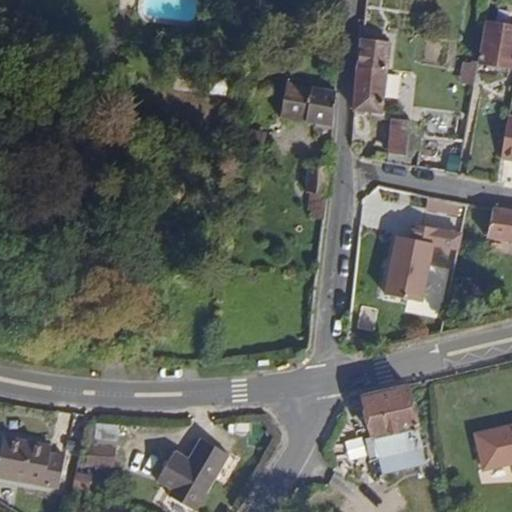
[(511,67),(511,23),(482,21),(478,65),(511,67)]
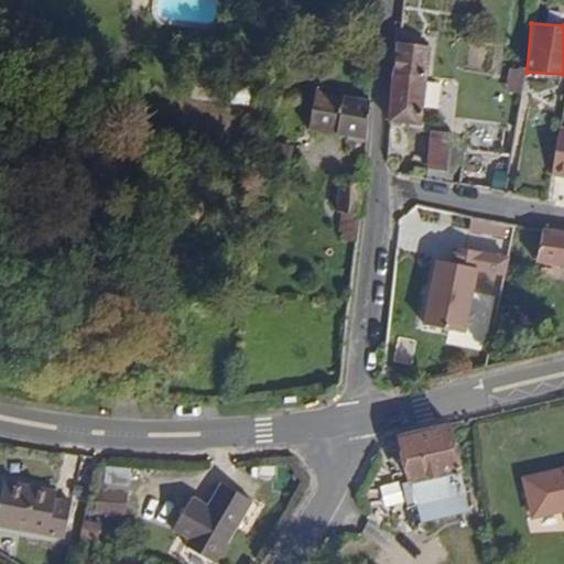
[(429,77),(432,47),(399,44),(396,73),(423,76),(429,77)]
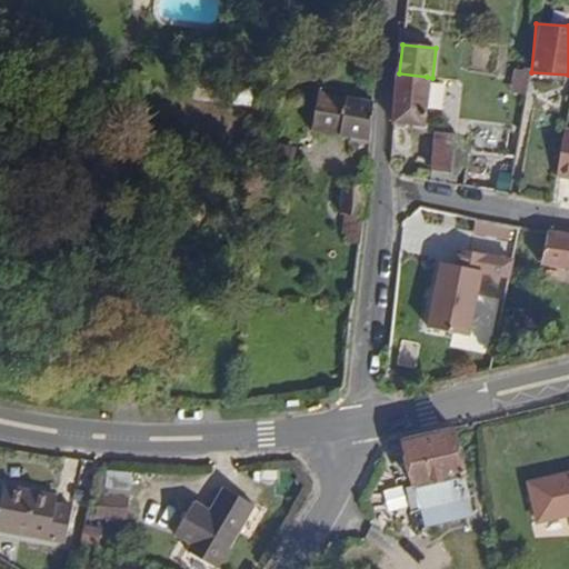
[(526,93),(529,70),(515,69),(511,92),(526,93)]
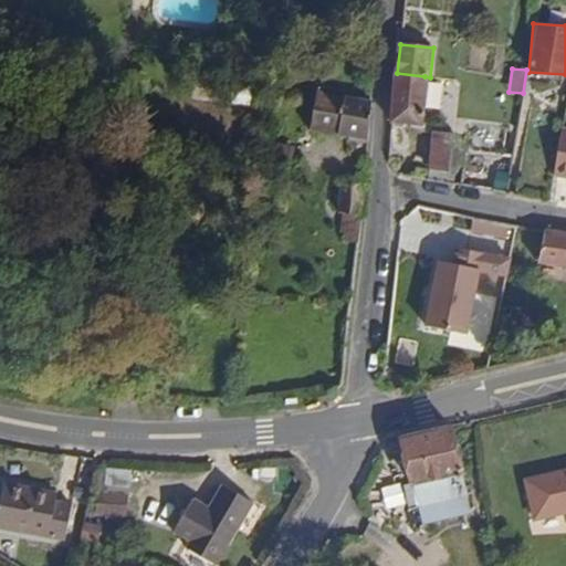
[(420,121),(425,76),(397,73),(392,118),(420,121)]
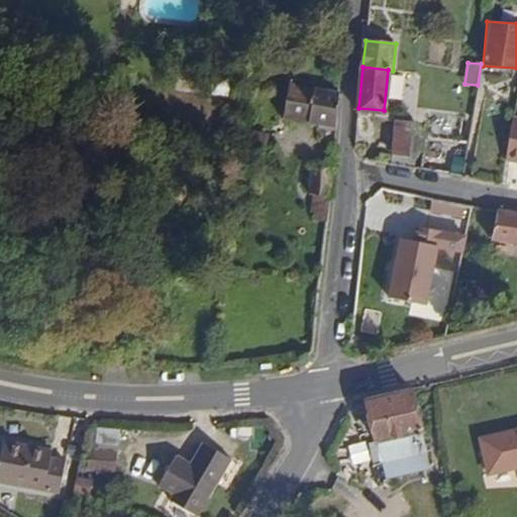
[(337,127),(340,91),(286,83),(280,119),(337,127)]
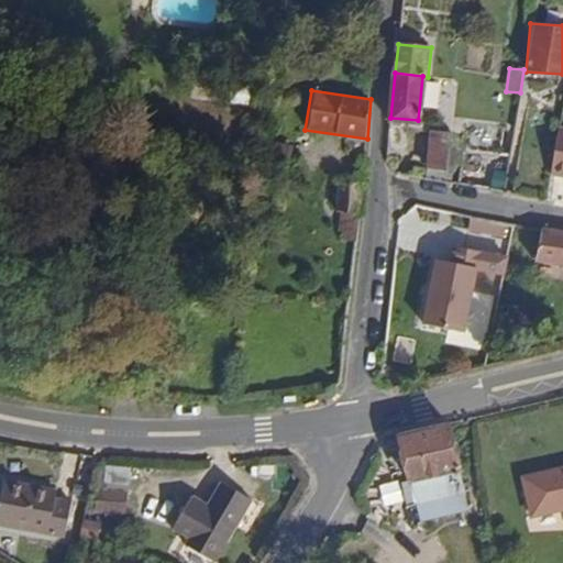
[(562,176),(562,125),(560,125),(551,174),(562,176)]
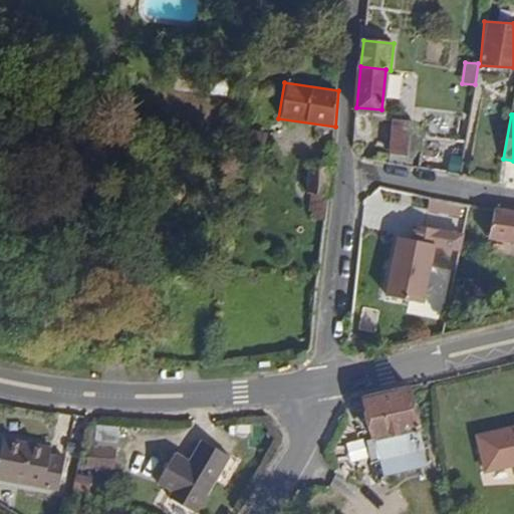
[(410,156),(413,120),(391,119),(389,154),(410,156)]
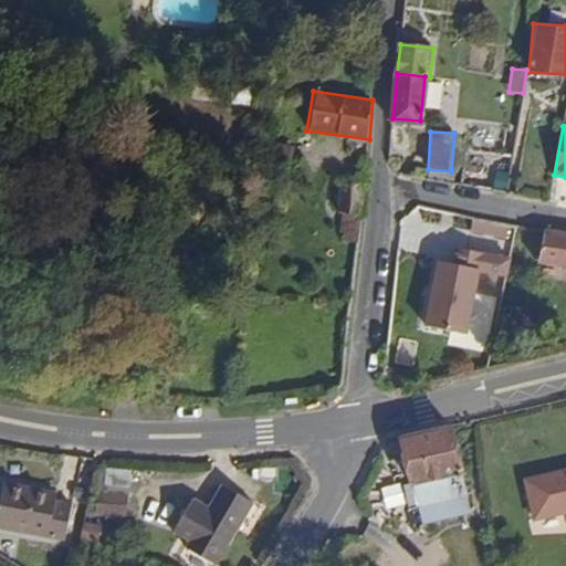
[(356,245),(364,182),(341,179),(342,176),(333,175),(331,192),(339,194),(337,211),(353,213),(348,244),(356,245)]
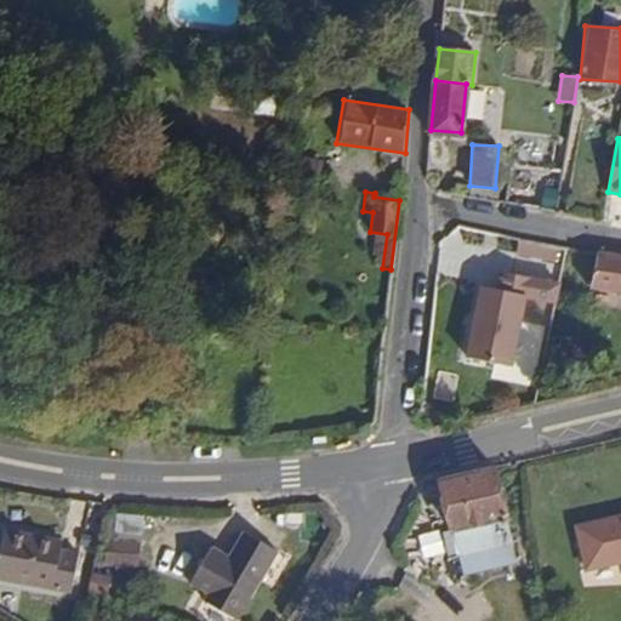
[(620,294),(620,254),(597,250),(592,291),(620,294)]
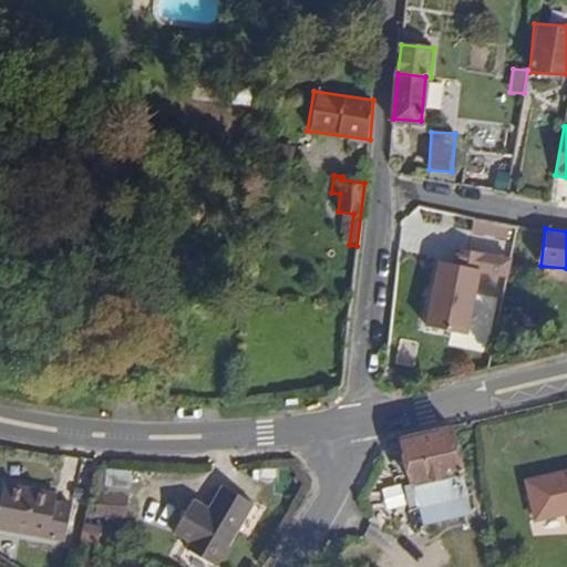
[(471,249),(467,266),(481,268),(480,272),(508,278),(513,257),(471,249)]
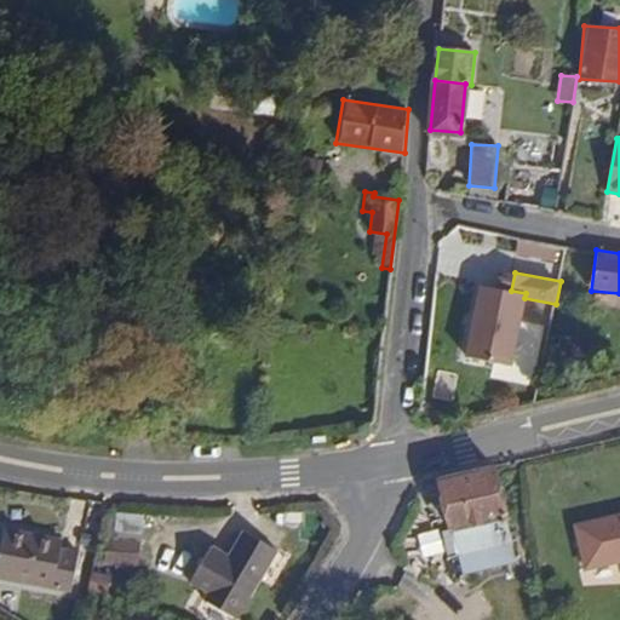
[(511,291),(478,285),(466,356),(512,365),(524,298),(526,293),(511,291)]
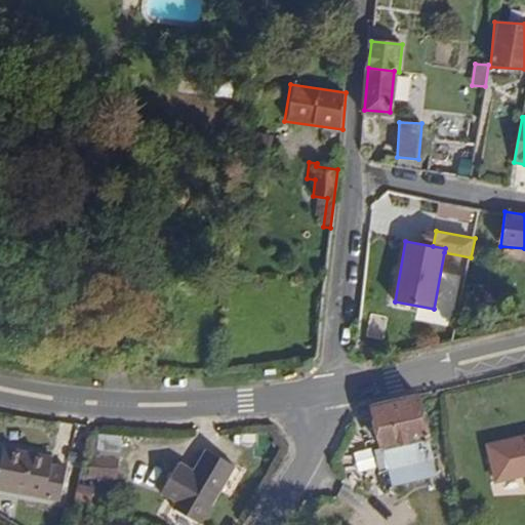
[(293,355),(299,348),(295,346),(290,353),(293,355)]
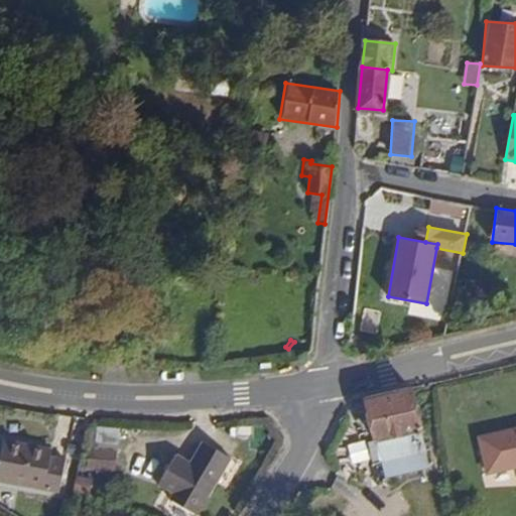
[(411,388),(372,396),(363,401),(373,443),(422,431),(411,388)]
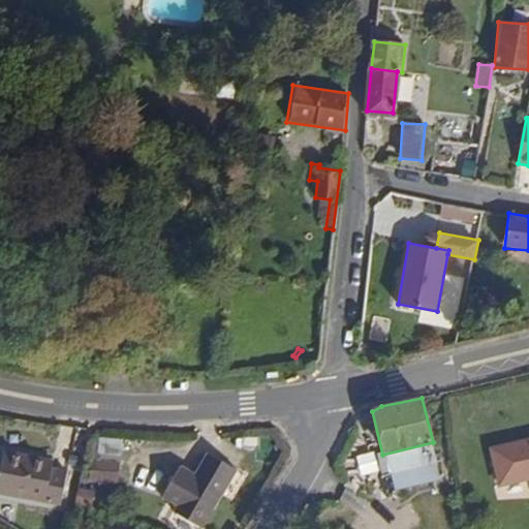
[(528,480),(528,437),(489,447),(499,489),(528,480)]
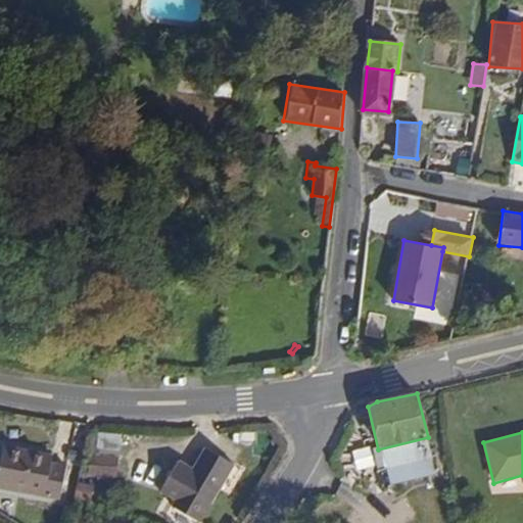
[(0,483),(53,495),(61,461),(45,457),(46,446),(0,436),(0,483)]
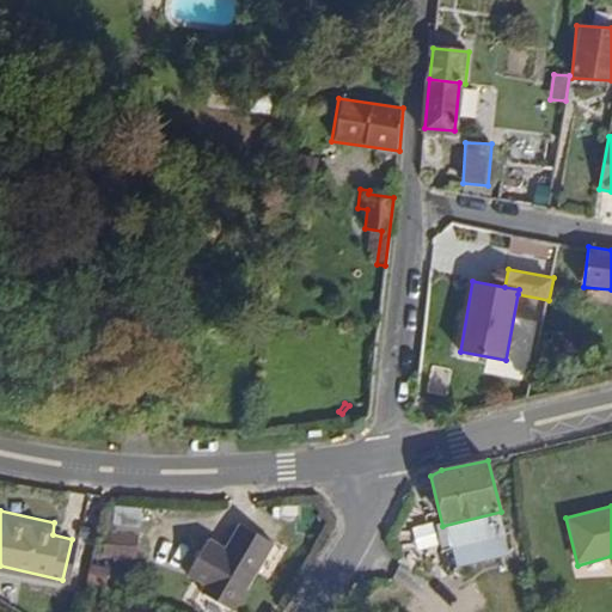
[(267,574),(285,544),(230,510),(202,557),(240,581),(249,565),(267,574)]
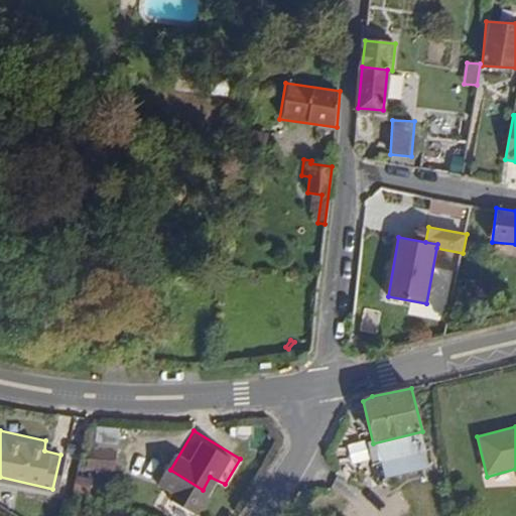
[(343,438),(347,467),(366,465),(362,435),(343,438)]
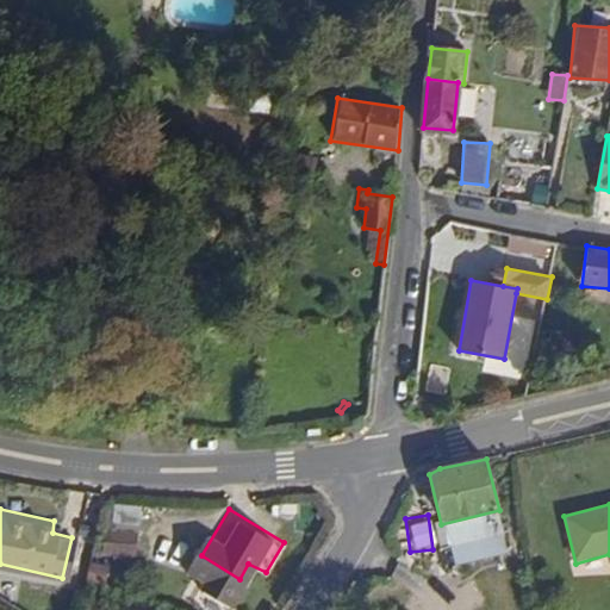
[(130,583),(138,539),(107,531),(99,576),(130,583)]
